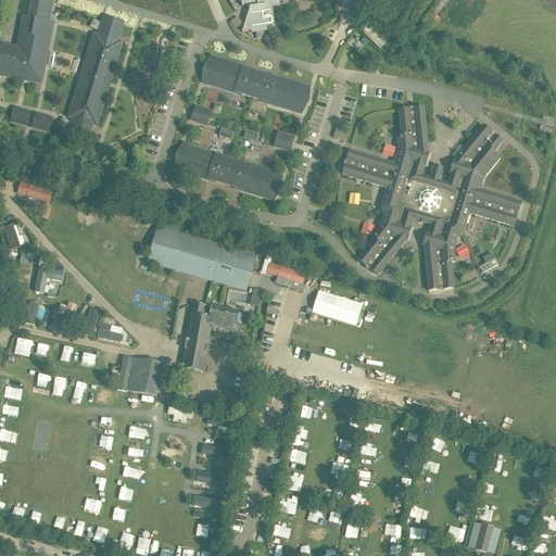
[(0,48),(0,76),(41,85),(53,24),(49,23),(52,2),(40,0),(30,0),(27,19),(23,17),(16,48),(2,46),(1,49),(0,48)]
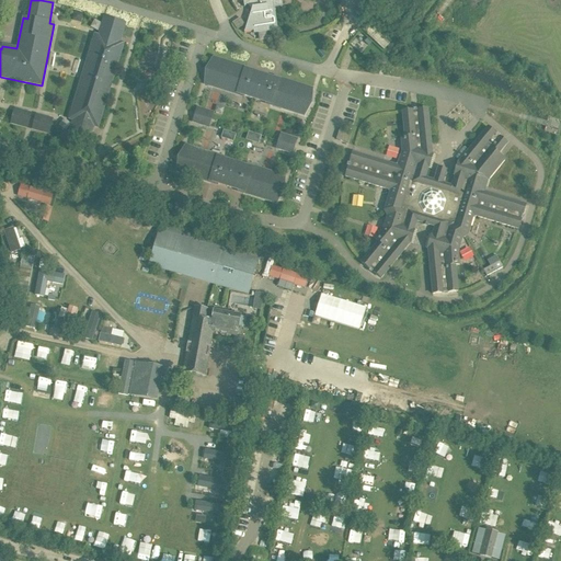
[(276,24),(274,8),(283,7),(281,0),(242,0),(244,8),(244,7),(250,3),(252,8),(244,33),(276,29),(276,32),(277,31),(276,24)]
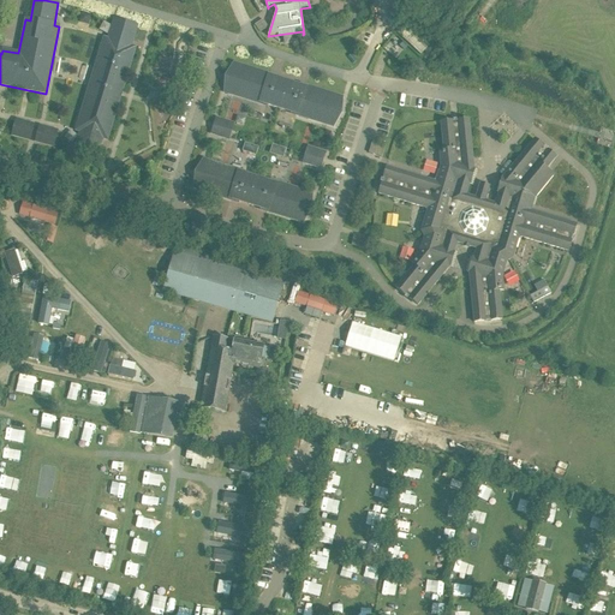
[(75,153),(95,159),(102,138),(107,139),(135,48),(130,47),(136,27),(115,21),(108,41),(105,40),(77,131),(81,132),(75,153)]
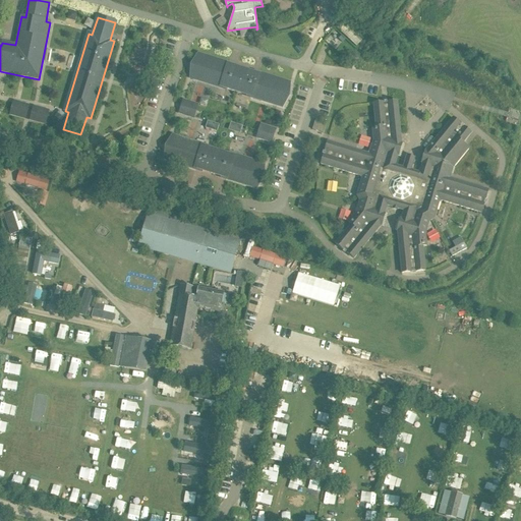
[(356,47),(364,38),(345,19),(336,30),(356,47)]
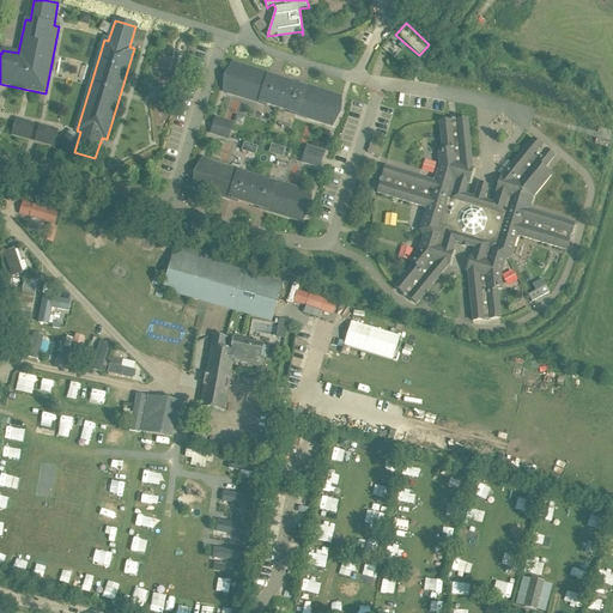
[(269,76),(232,65),(226,76),(226,77),(225,79),(224,92),(260,104),(261,103),(296,114),(296,115),(332,127),(339,115),(339,113),(340,113),(340,98),(304,87),(304,89),(268,78),(269,76)]
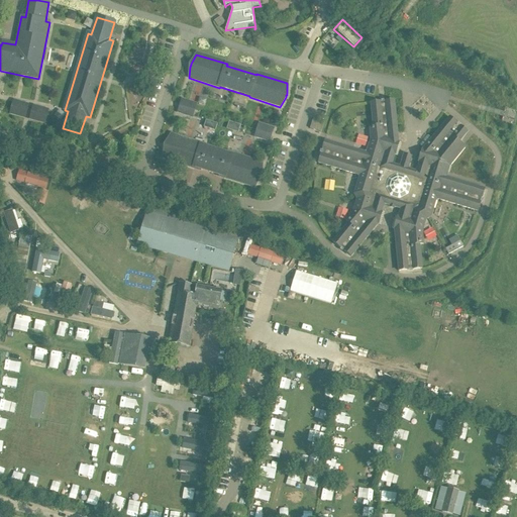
[(182,101),(178,112),(192,116),(195,105),(182,101)]
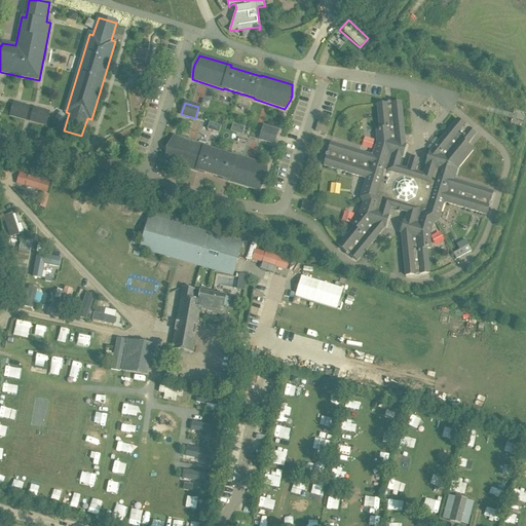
[(25,119),(28,107),(14,104),(11,115),(25,119)]
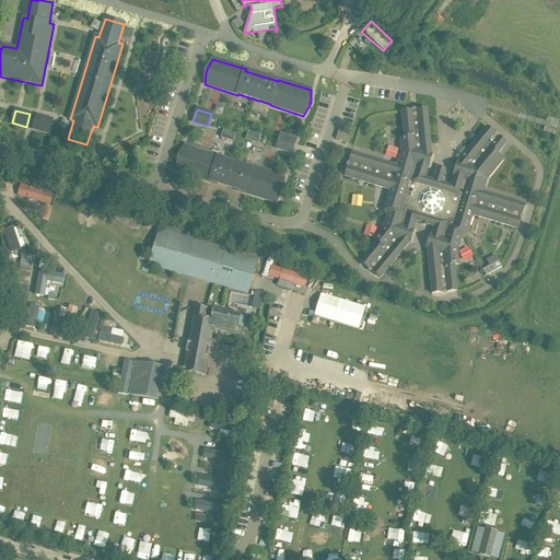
[(395,166),(352,153),(346,177),(387,189),(389,193),(384,211),(386,217),(383,230),(380,234),(378,233),(374,240),(377,242),(361,263),(380,278),(408,244),(408,243),(409,243),(413,230),(411,229),(415,220),(435,226),(432,235),(431,234),(427,248),(428,248),(428,249),(432,293),(456,291),(454,265),(457,265),(456,252),(461,238),(466,235),(470,218),(475,216),(516,229),(524,206),(479,191),(483,178),(486,176),(488,178),(503,160),(496,155),(505,143),(486,128),(458,162),(458,163),(457,163),(453,176),(454,176),(451,187),(441,184),(443,178),(434,175),(432,182),(422,178),(426,168),(428,168),(431,155),(430,155),(431,154),(427,111),(401,113),(404,138),(400,139),(401,150),(398,164),(395,166)]
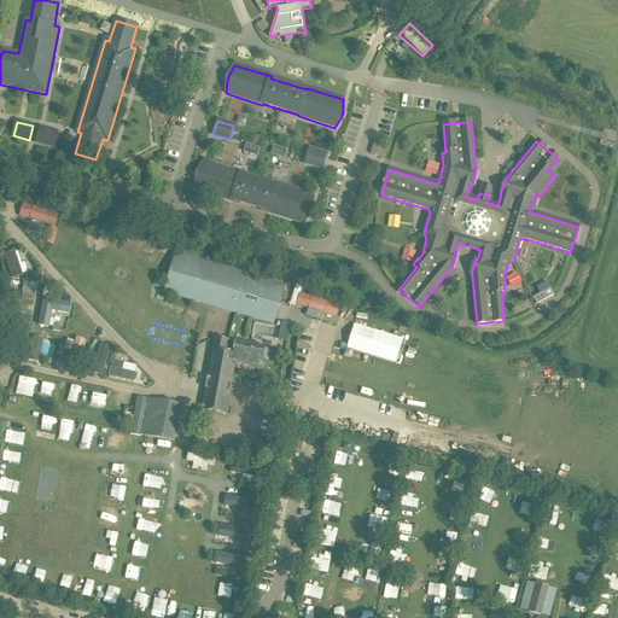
[(53,146),(57,133),(40,128),(36,143),(53,146)]
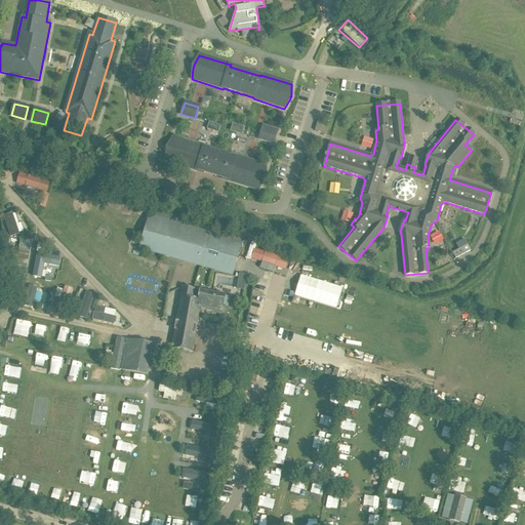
[(277,131),(263,127),(259,138),(273,144),(277,131)]
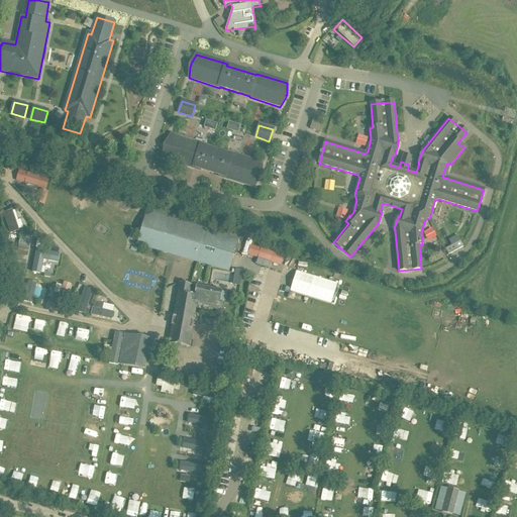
[(201,144),(171,135),(165,144),(166,145),(165,147),(164,159),(194,169),(194,167),(224,177),(223,178),(254,188),(261,178),(260,178),(261,175),(262,164),(231,154),(230,156),(201,145),(201,144)]
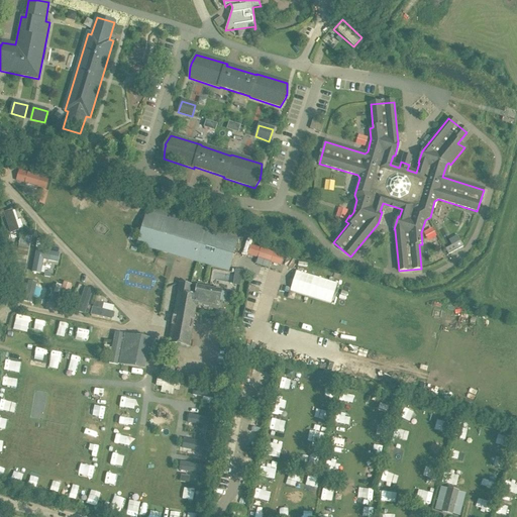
[(73,183),(77,174),(55,167),(52,177),(73,183)]
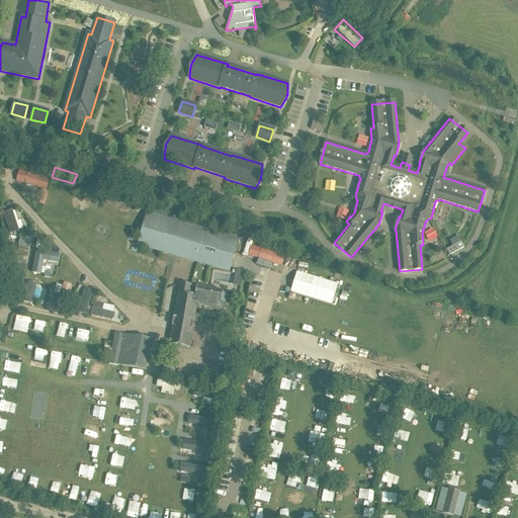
[(306,209),(308,202),(297,199),(295,206),(306,209)]
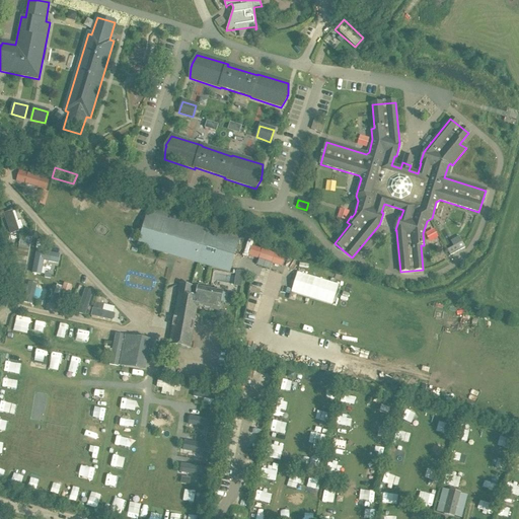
[(12,210),(3,213),(10,234),(19,231),(12,210)]
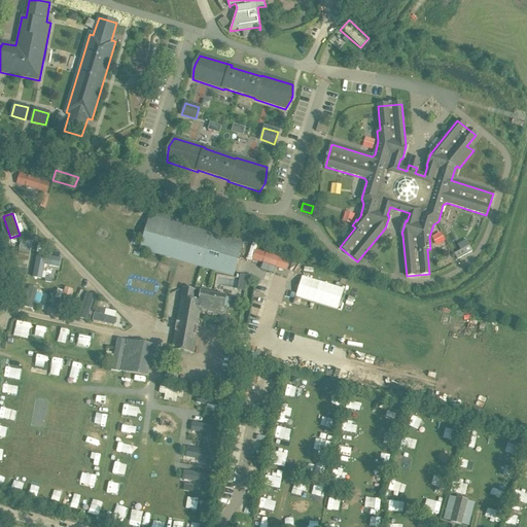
[(230,274),(238,245),(149,219),(140,248),(141,248),(230,274)]
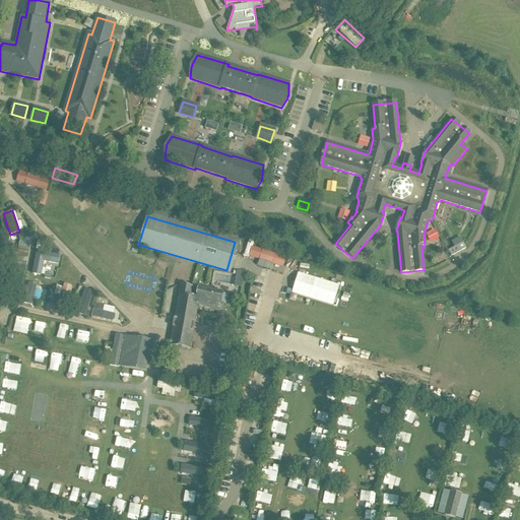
[(10,289),(10,295),(19,297),(21,290),(25,273),(31,239),(21,237),(10,289)]
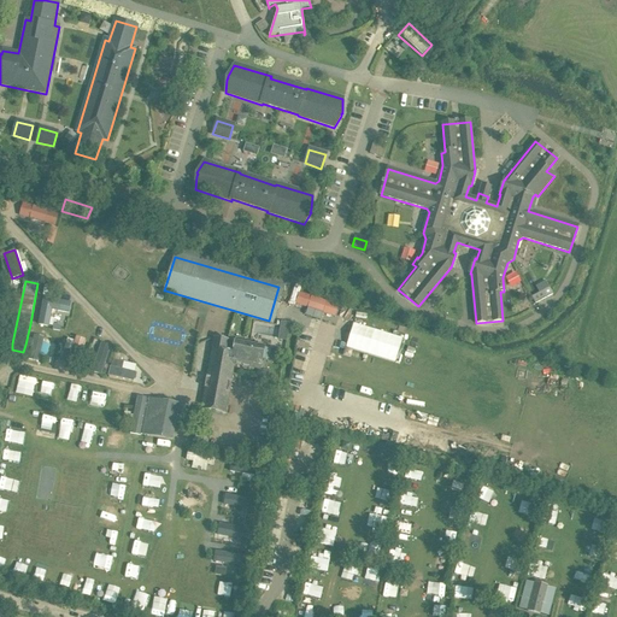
[(532,297),(535,304),(552,294),(548,288),(532,297)]
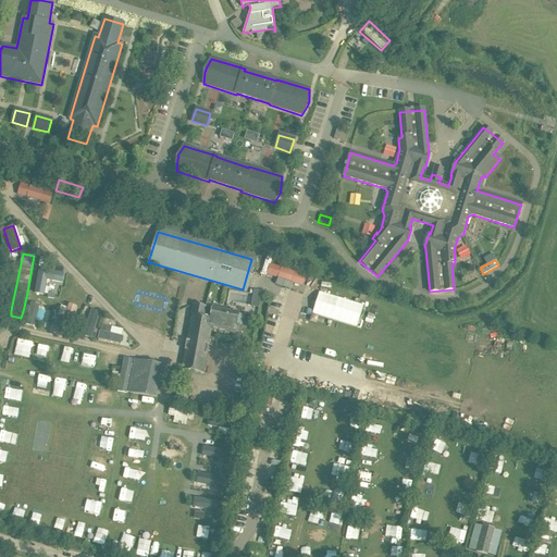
[(267,274),(277,279),(292,283),(302,286),(306,276),(270,264),(267,274)]
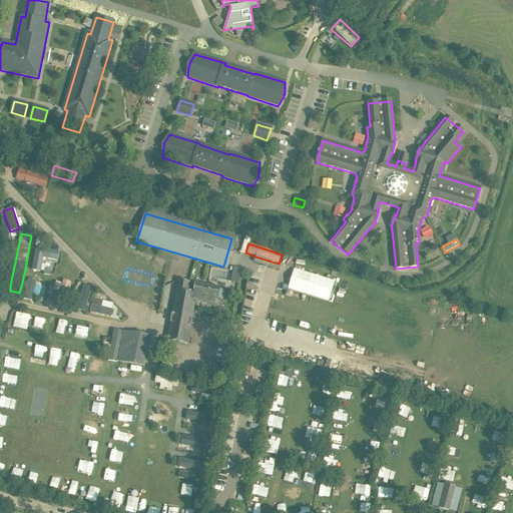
[(59,250),(36,246),(31,270),(41,272),(43,258),(57,260),(59,250)]
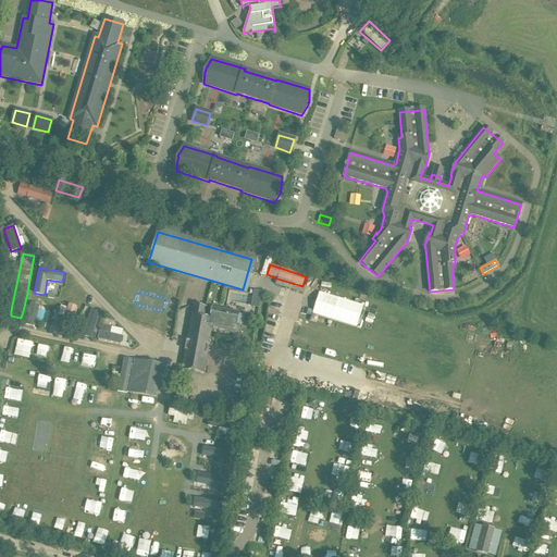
[(254,293),(252,299),(260,301),(261,294),(260,294),(254,293)]
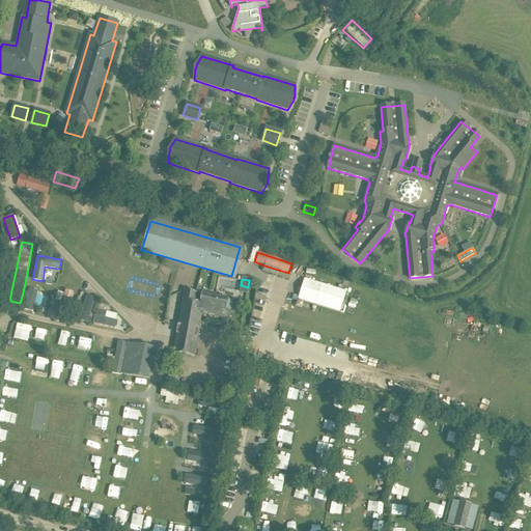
[(304,279),(298,299),(339,312),(345,291),(304,279)]
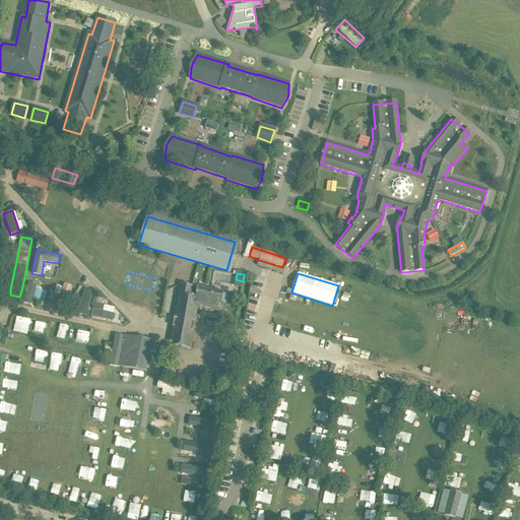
[(37,283),(28,282),(24,303),(33,305),(37,283)]
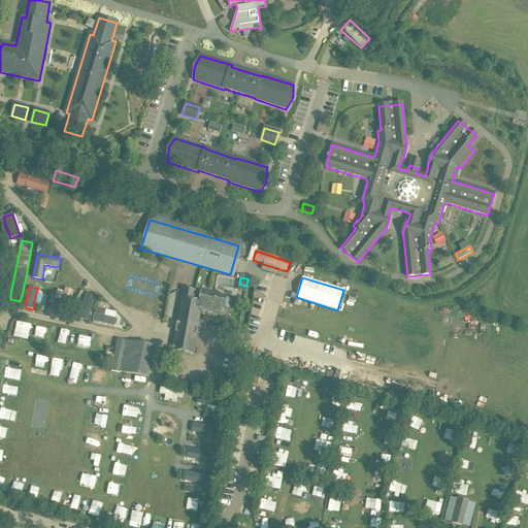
[(223,317),(226,297),(183,290),(172,351),(193,354),(200,314),(223,317)]
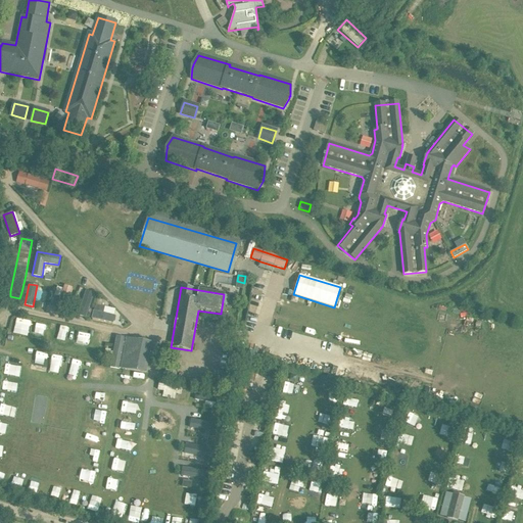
[(70,292),(53,288),(52,295),(58,296),(56,301),(67,304),(68,299),(70,292)]
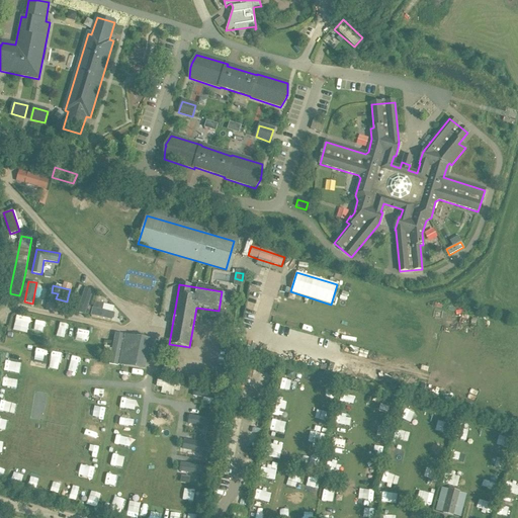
[(92,292),(83,289),(76,312),(84,315),(92,292)]
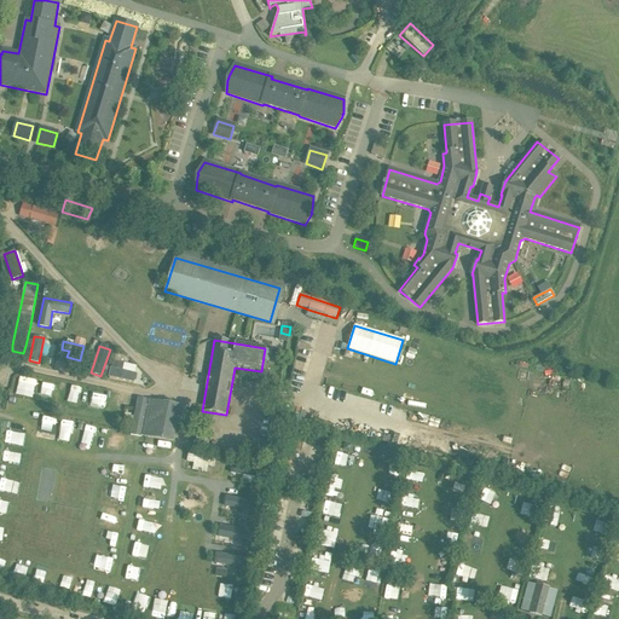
[(136,372),(110,368),(109,376),(134,382),(136,372)]
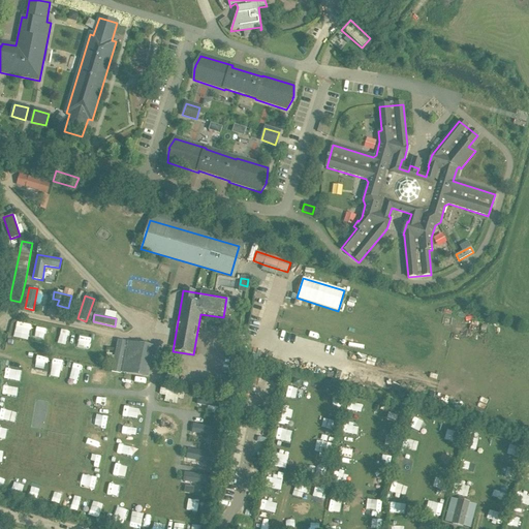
[(128,342),(123,372),(146,376),(152,346),(128,342)]
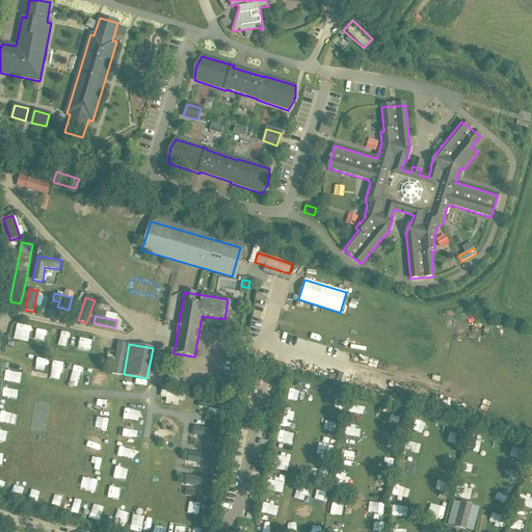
[(184,392),(162,388),(160,396),(182,400),(184,392)]
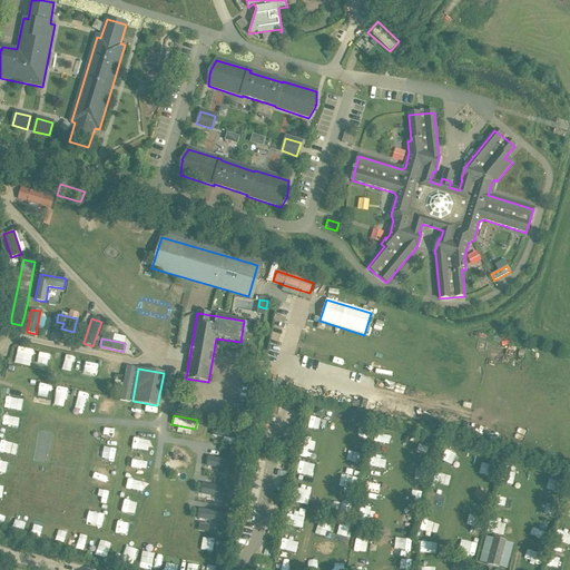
[(242,430),(214,425),(212,436),(239,441),(242,430)]
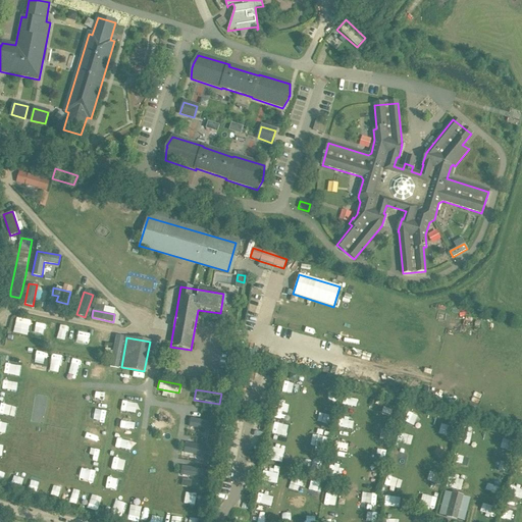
[(215,420),(195,418),(194,429),(213,432),(215,420)]
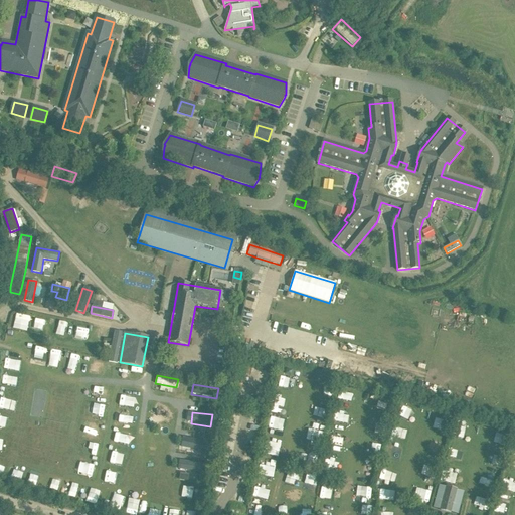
[(208,444),(182,440),(181,449),(207,453),(208,444)]
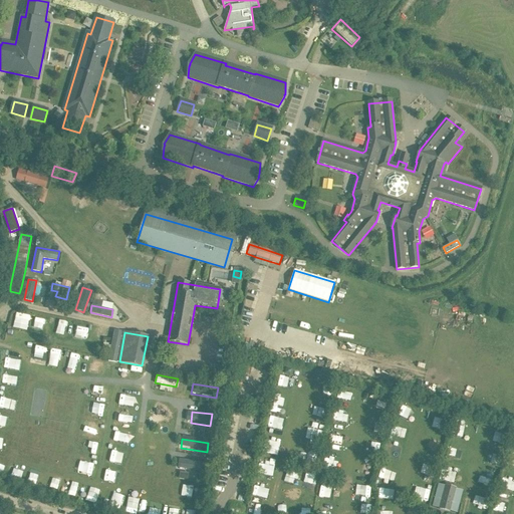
[(438,484),(432,507),(456,513),(462,491),(438,484)]
